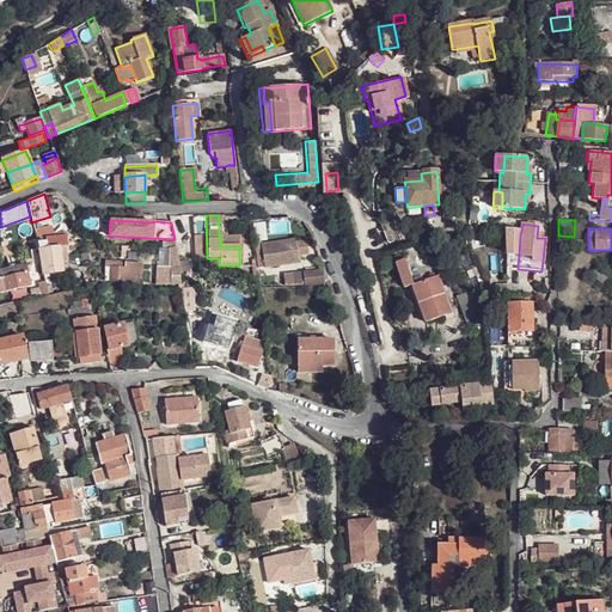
[(47,248),(59,248),(68,248),(66,234),(43,237),(37,238),(40,249),(41,249),(41,245),(46,245),(47,248)]
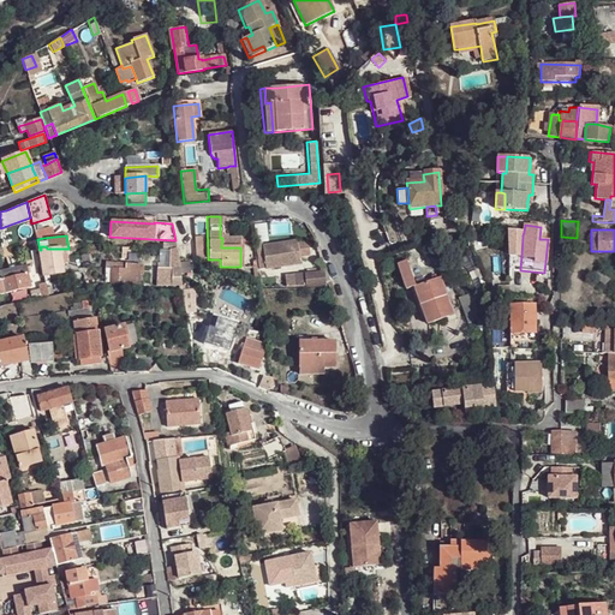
[(206,236),(196,236),(197,254),(206,254),(206,236)]
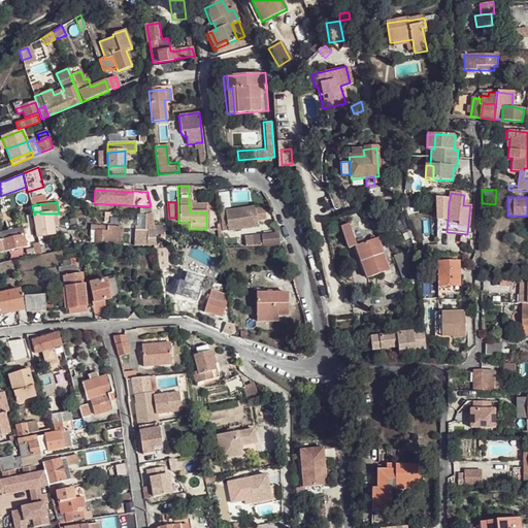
[(448,220),(449,203),(437,202),(436,219),(448,220)]
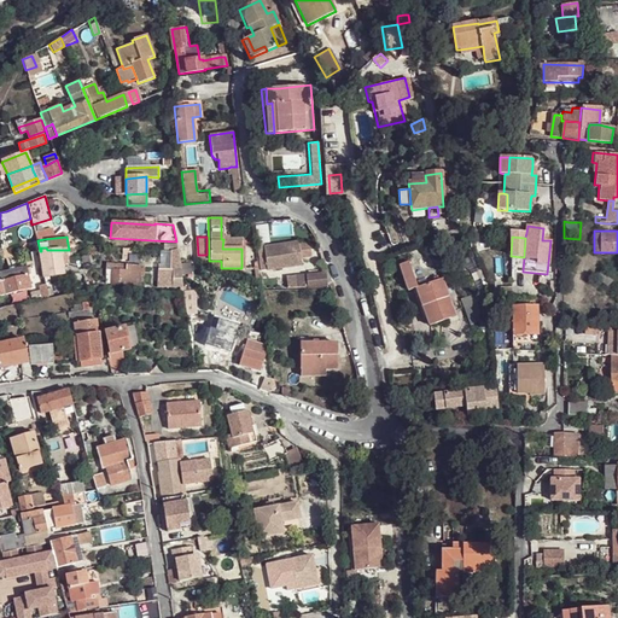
[(267,268),(267,269),(301,263),(299,257),(309,255),(307,239),(263,246),(258,248),(262,269),(267,268)]
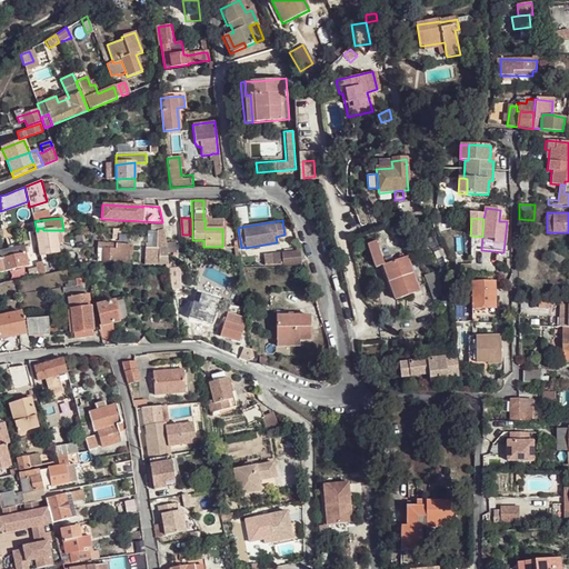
[(176,241),(173,227),(162,227),(162,229),(165,242),(176,241)]
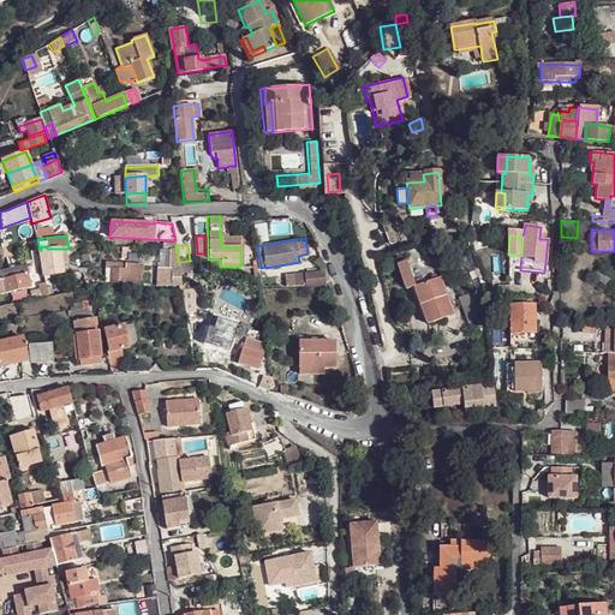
[(178,262),(175,248),(169,248),(169,267),(172,267),(171,285),(181,285),(178,262)]
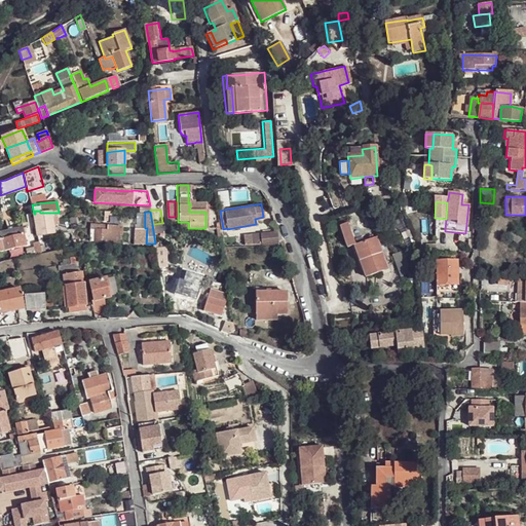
[(52,226),(50,213),(40,213),(35,214),(34,214),(36,224),(37,235),(53,233),(52,226)]
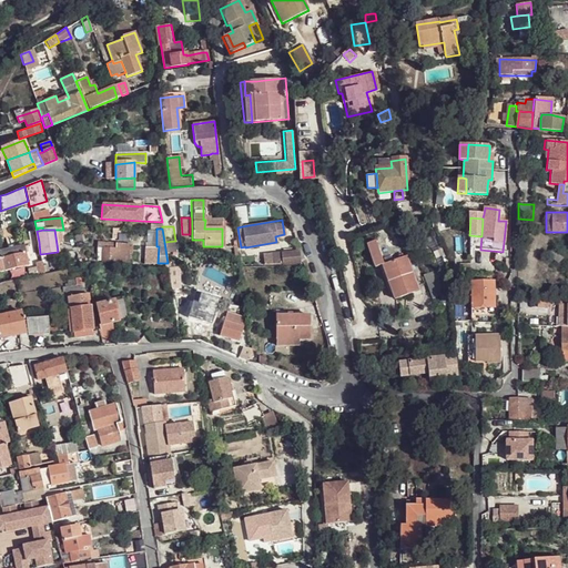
[(54,230),(57,244),(66,242),(63,230),(54,230)]
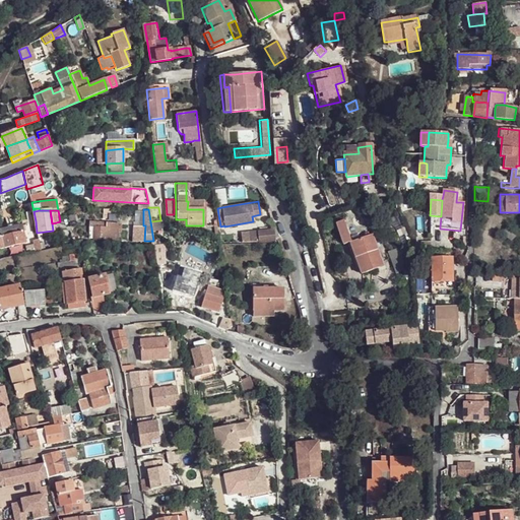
[(36,221),(34,211),(25,212),(26,222),(36,221)]
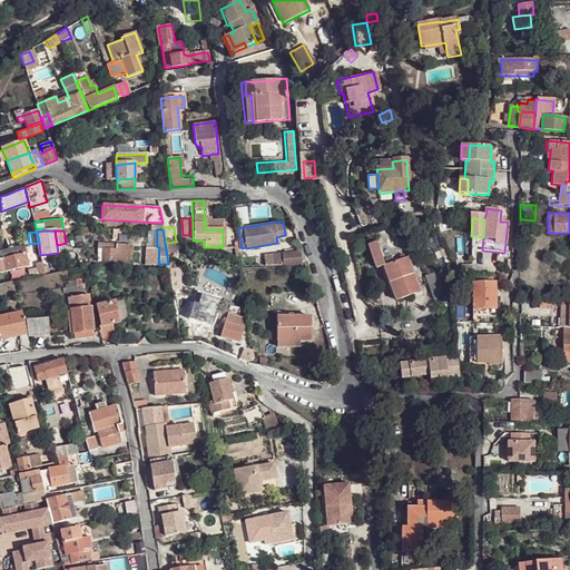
[(72,242),(75,248),(85,245),(81,235),(74,236),(75,241),(72,242)]
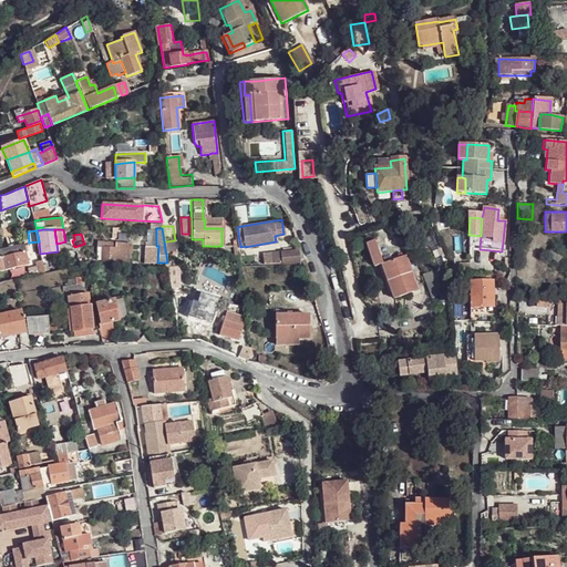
[(382,264),(373,240),(366,244),(374,267),(382,264)]
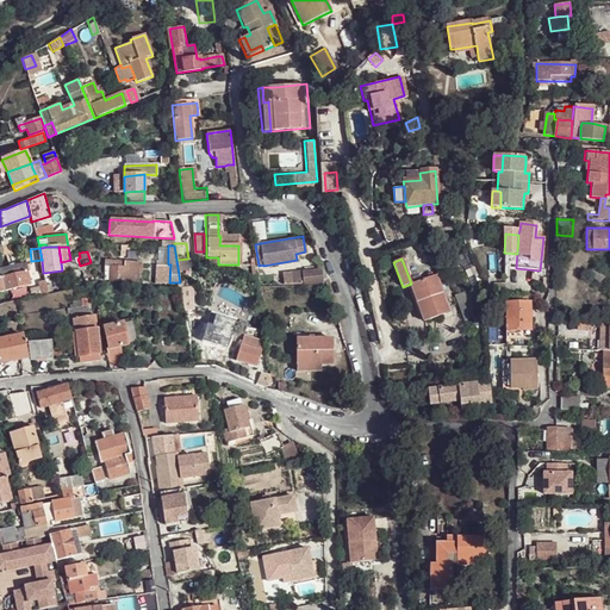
[(106,260),(105,279),(134,281),(134,272),(138,273),(139,262),(106,260)]
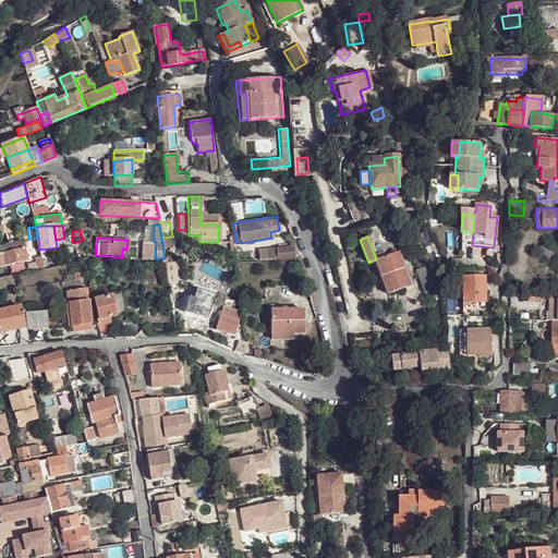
[(24,249),(23,241),(0,245),(0,249),(1,253),(1,254),(24,249)]
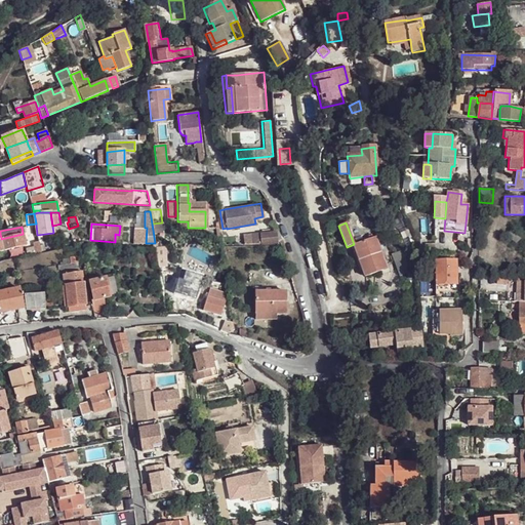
[(147,228),(145,228),(136,231),(135,242),(146,243),(147,228)]
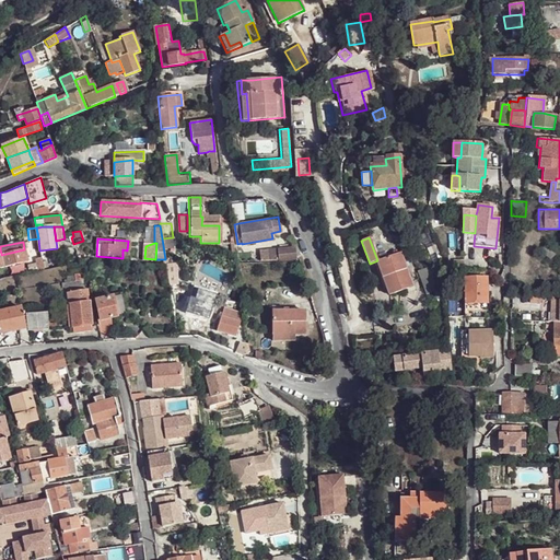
[(295,244),(277,246),(278,259),(296,257),(295,244)]
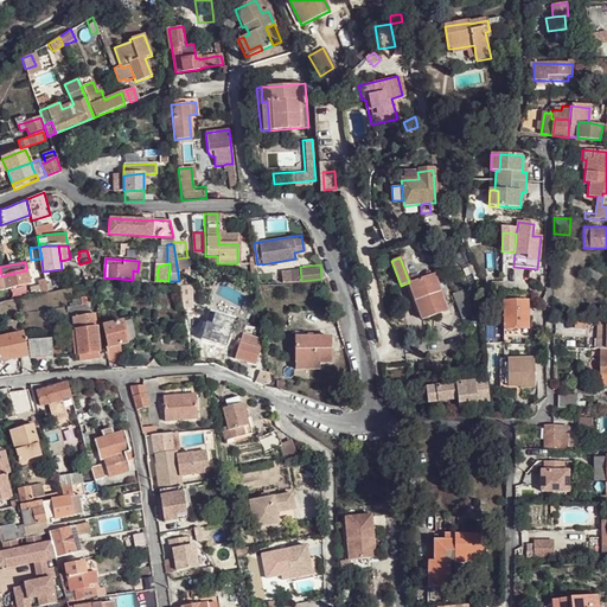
[(146,266),(145,279),(157,280),(158,267),(146,266)]
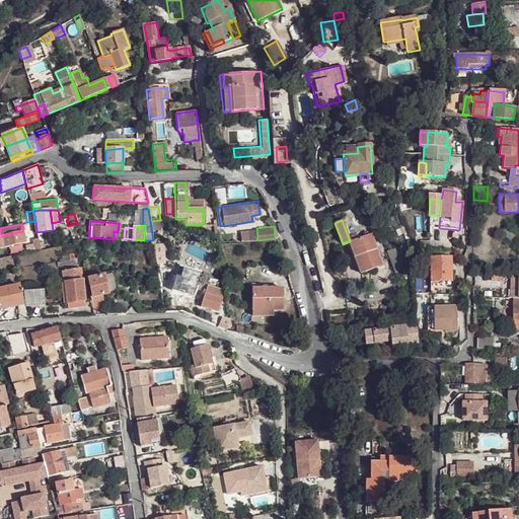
[(498,233),(508,241),(512,235),(503,227),(498,233)]
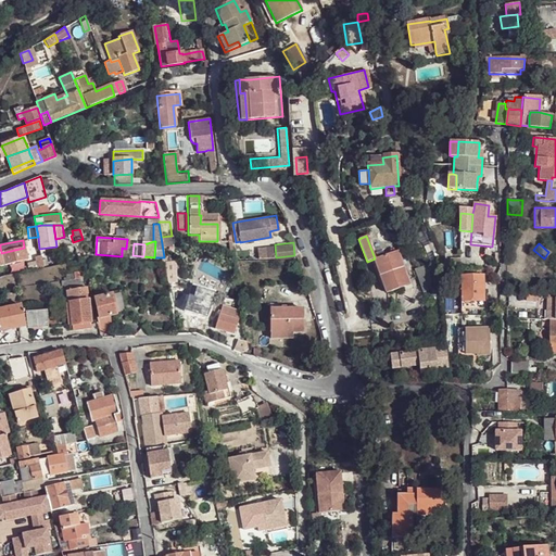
[(0,265),(27,260),(24,248),(1,253),(1,252),(0,252),(0,265)]
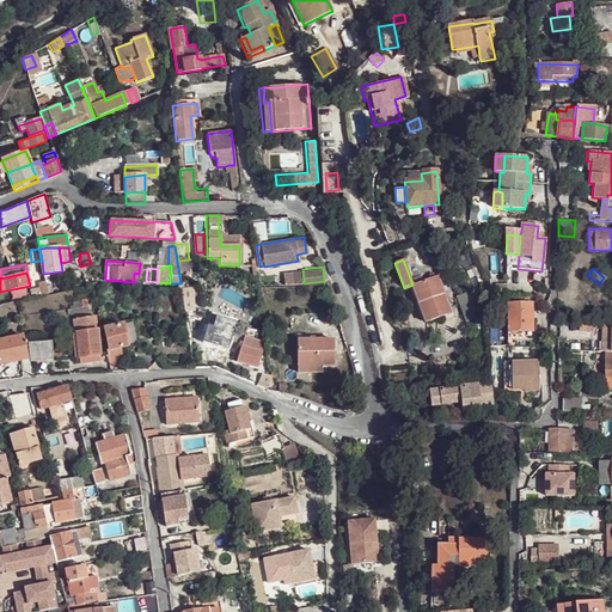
[(448,308),(436,276),(412,285),(426,322),(442,316),(441,311),(448,308)]
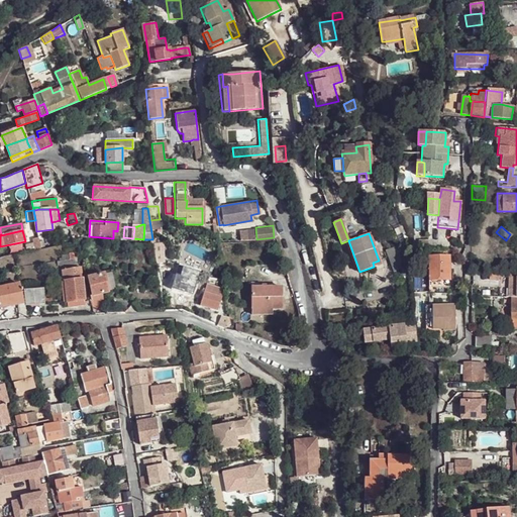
[(34,249),(33,241),(26,243),(28,250),(34,249)]
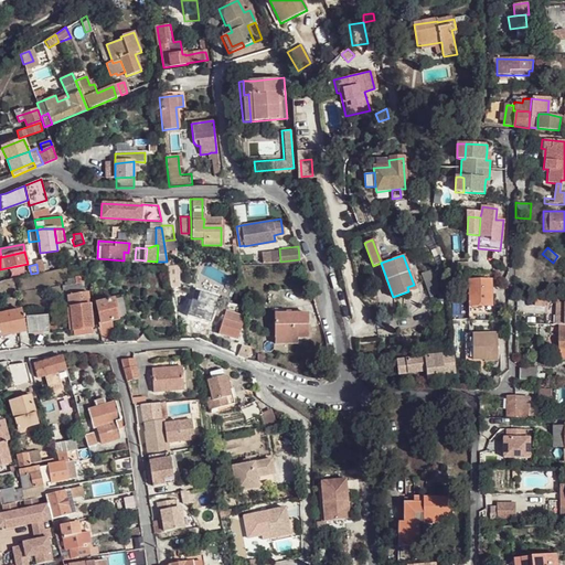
[(177,277),(177,266),(168,266),(169,277),(177,277)]
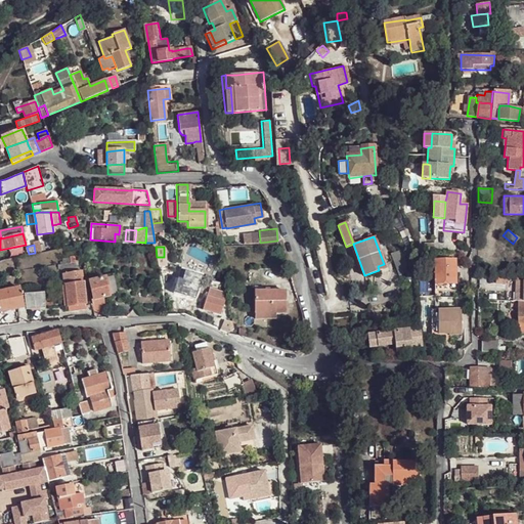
[(407,270),(401,251),(391,254),(397,273),(407,270)]
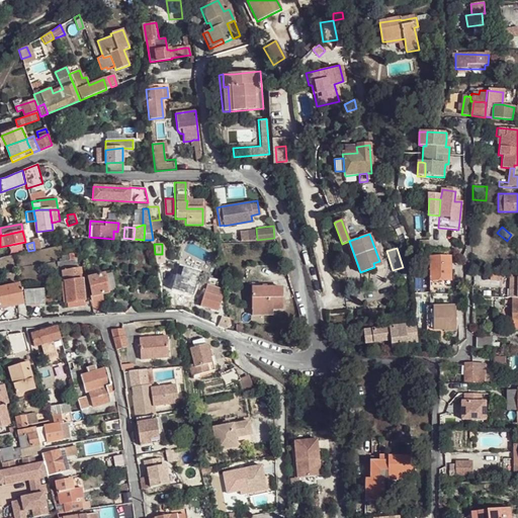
[(429,258),(429,280),(450,280),(450,258),(429,258)]
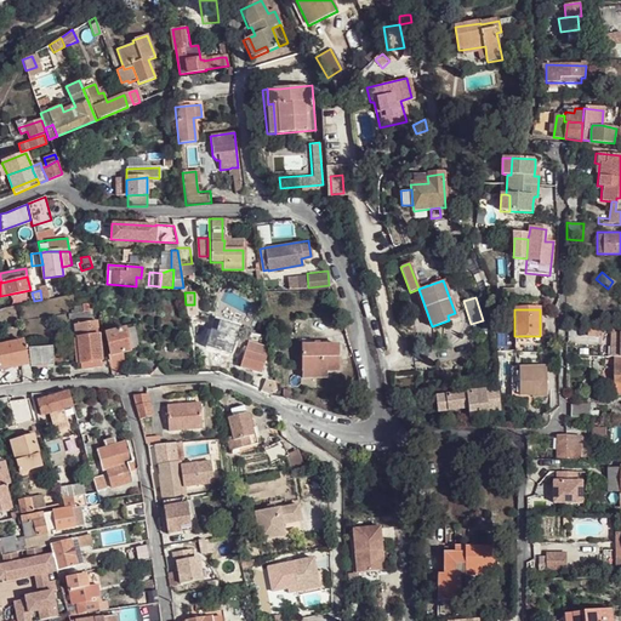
[(232,354),(240,328),(214,320),(210,330),(209,336),(205,347),(232,354)]
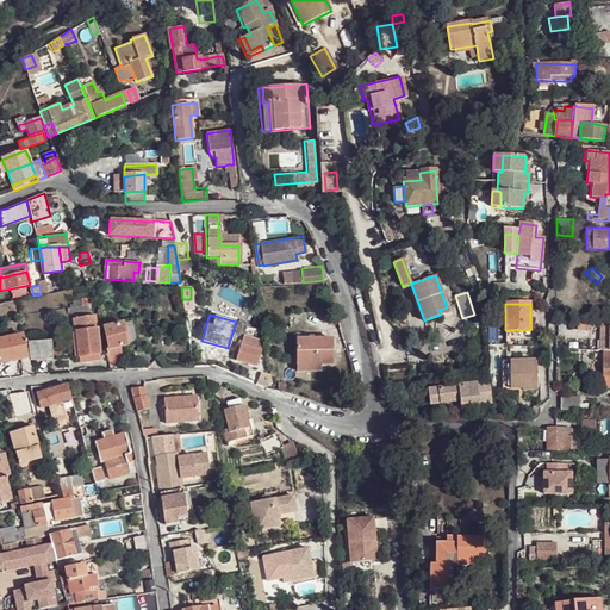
[(74,318),(80,363),(100,360),(94,316),(74,318)]
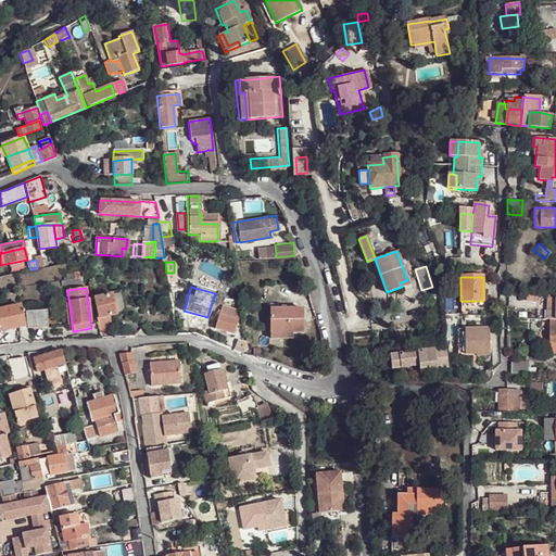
[(124,312),(119,292),(112,294),(116,313),(124,312)]
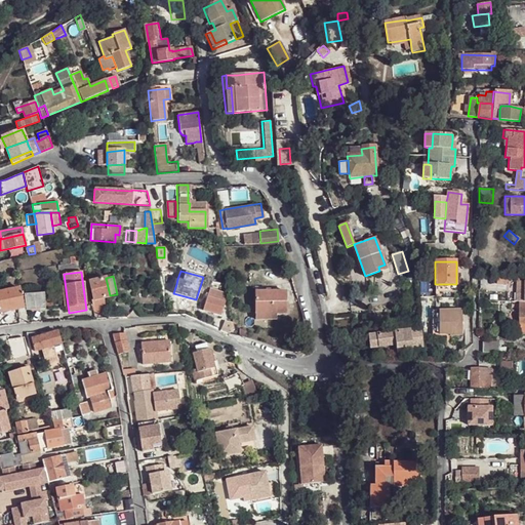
[(106,278),(89,282),(97,317),(104,316),(103,312),(107,311),(104,297),(110,295),(106,278)]
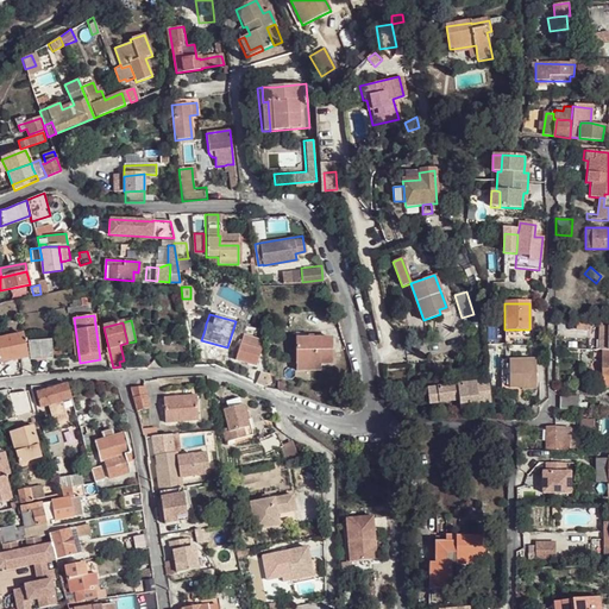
[(0,339),(0,360),(19,357),(23,374),(32,372),(27,356),(23,334),(1,339),(0,339)]
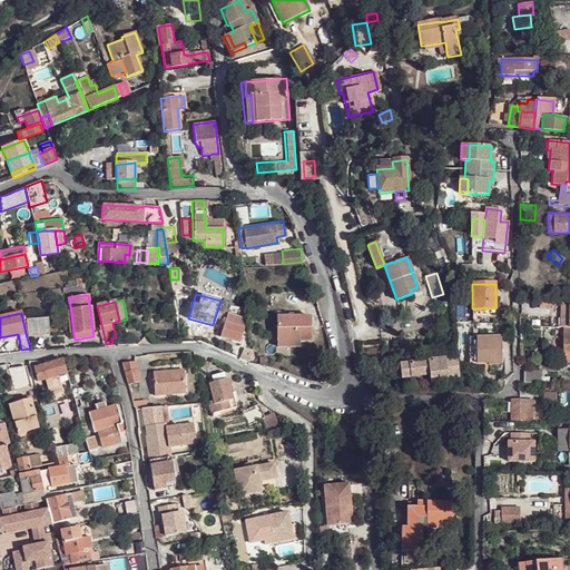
[(247,318),(228,313),(223,328),(222,328),(220,331),(223,331),(220,336),(239,343),(247,318)]
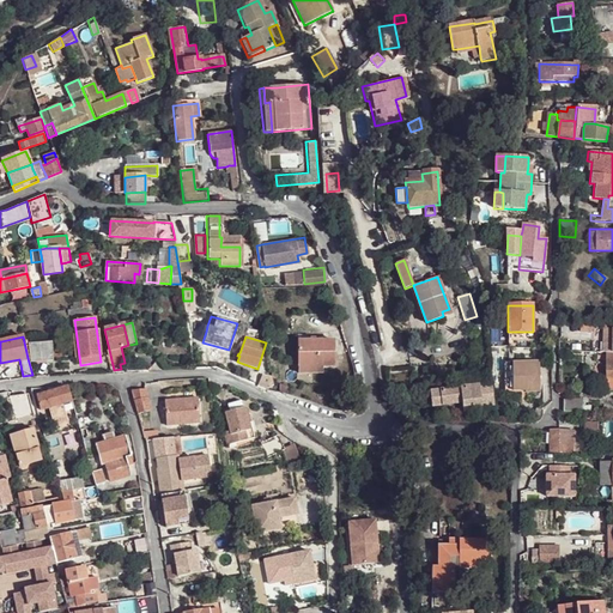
[(335,340),(298,340),(299,368),(325,368),(335,368),(335,340)]
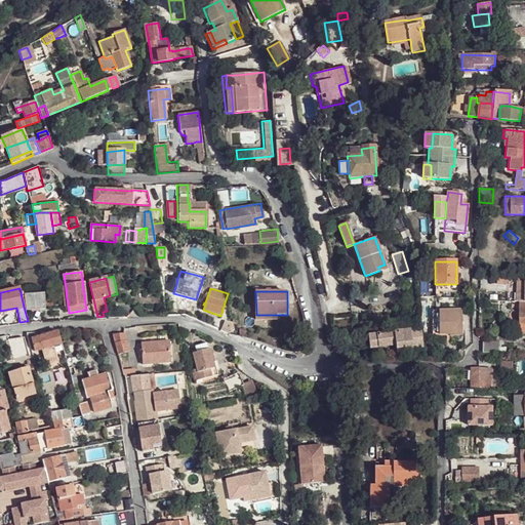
[(44,301),(43,292),(24,294),(26,310),(45,309),(44,307),(44,301)]
